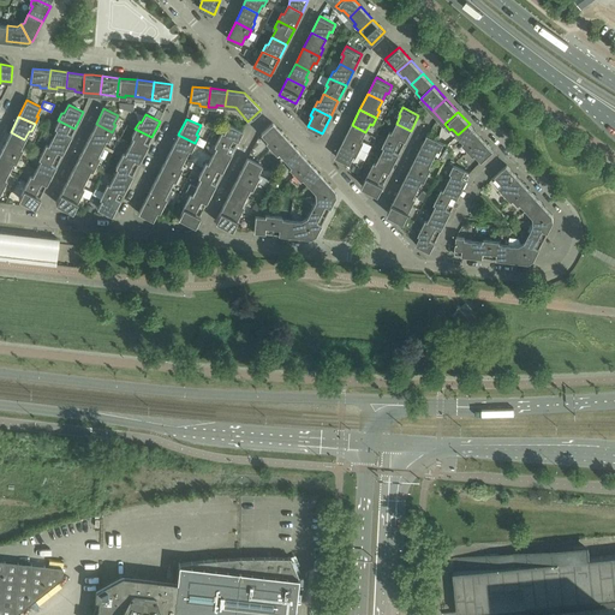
[(75,129),(58,120),(54,127),(57,129),(53,136),(66,143),(75,129)]
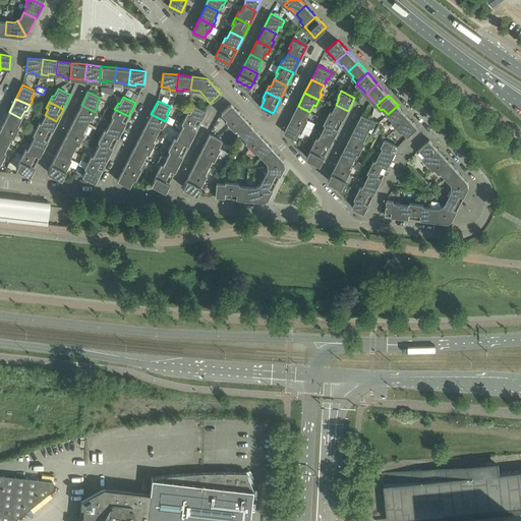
[(187,111),(184,117),(198,124),(206,110),(193,104),(189,112),(187,111)]
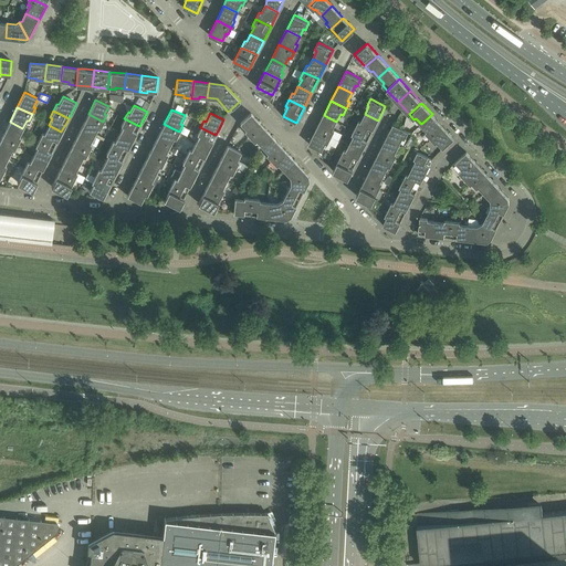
[(262,125),(251,113),(240,123),(245,129),(244,130),(249,136),(262,125)]
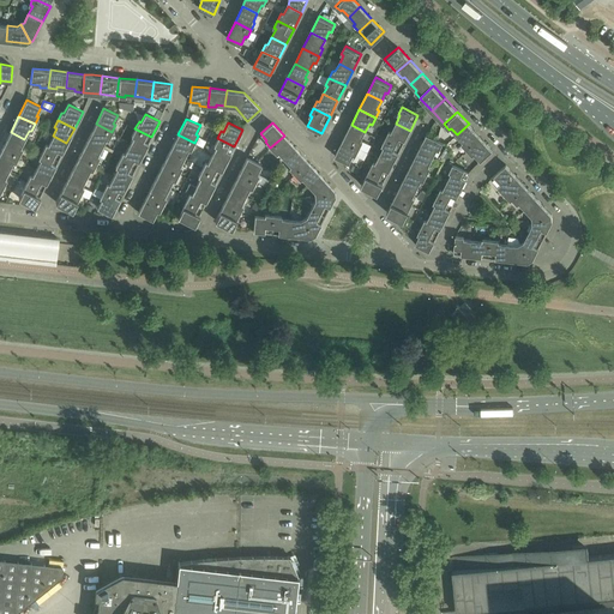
[(96,124),(88,139),(102,146),(106,138),(108,139),(112,132),(96,124)]
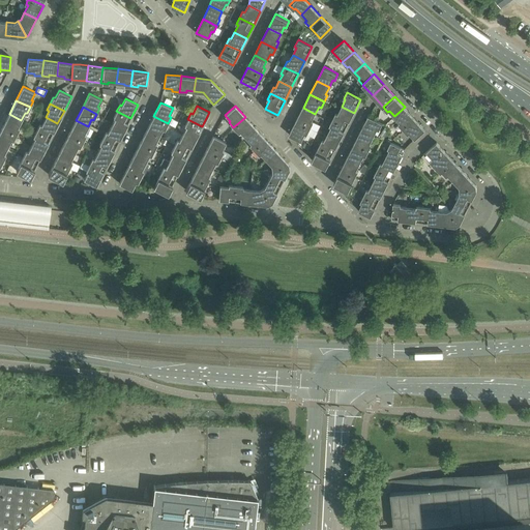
[(354,113),(342,107),(337,114),(336,113),(333,119),(347,126),(354,113)]
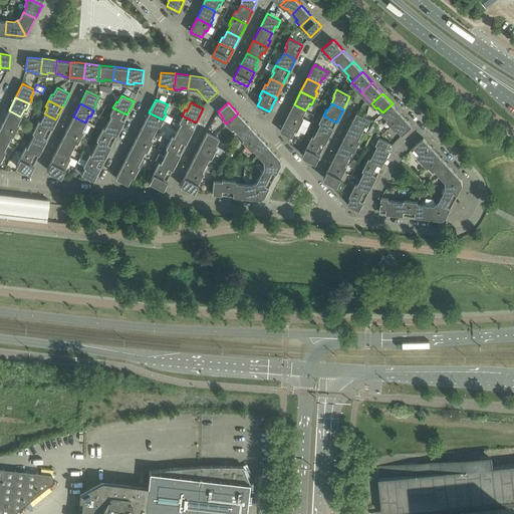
[(403,114),(393,103),(382,112),(388,118),(387,119),(391,124),(403,114)]
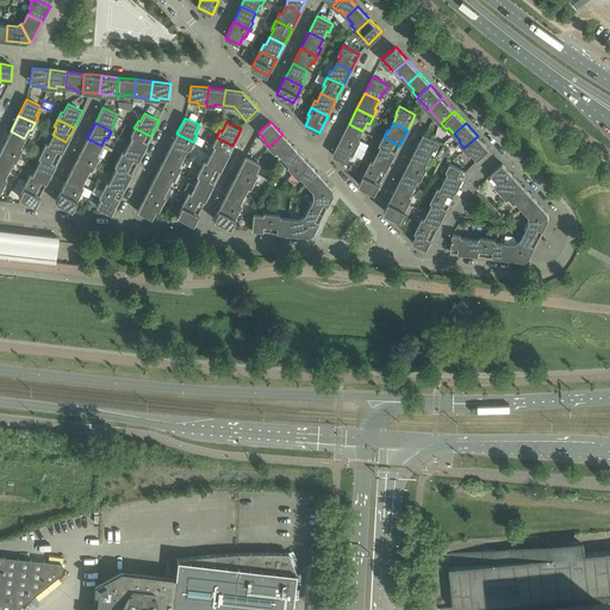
[(349,124),(341,139),(358,147),(361,139),(359,139),(362,131),(349,124)]
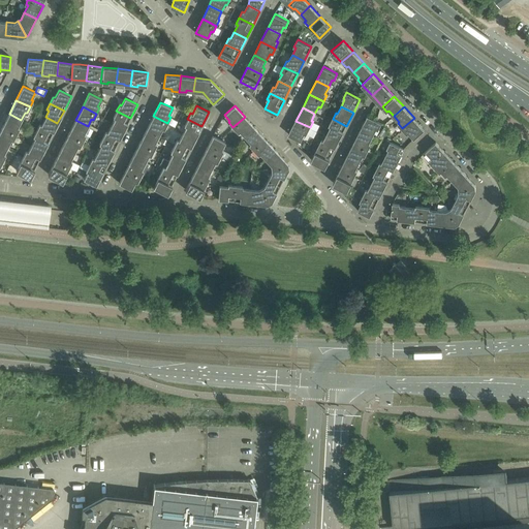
[(130,118),(116,111),(113,117),(115,118),(112,125),(123,131),(130,118)]
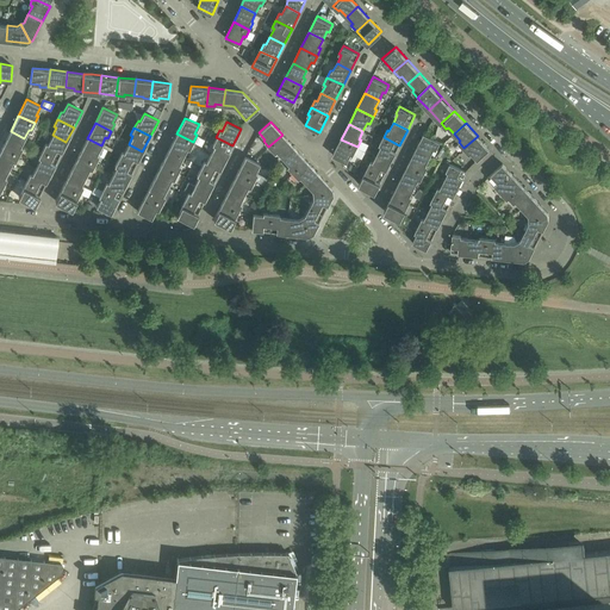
[(11,131),(2,145),(19,154),(23,147),(20,145),(24,138),(11,131)]
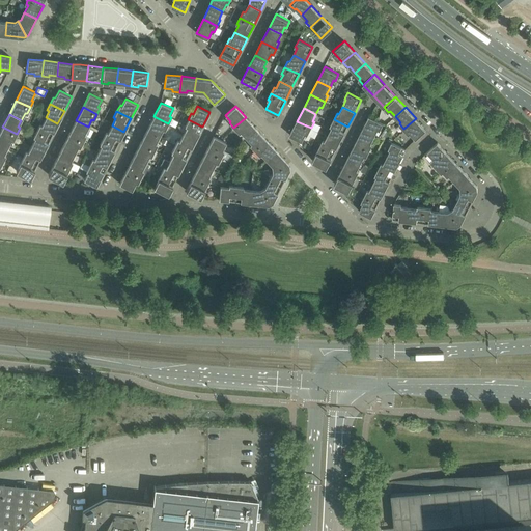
[(314,119),(322,123),(324,119),(316,115),(314,119)]
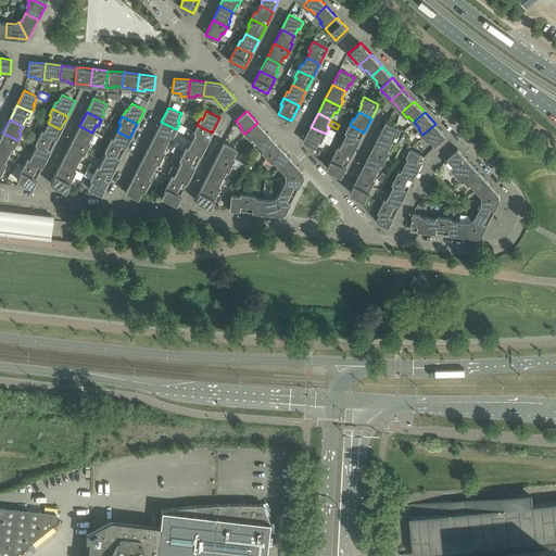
[(161,122),(154,136),(166,142),(171,135),(173,136),(176,129),(161,122)]
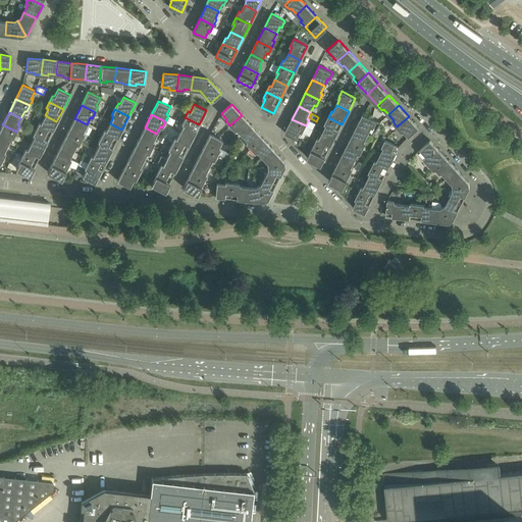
[(373,127),(377,121),(372,118),(363,114),(356,127),(368,134),(371,126),(373,127)]
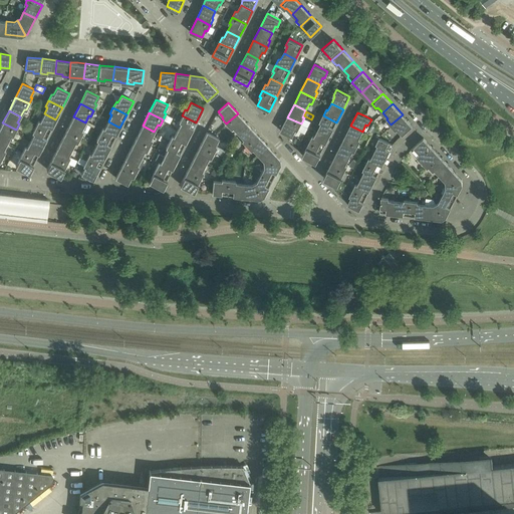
[(55,119),(44,113),(40,120),(38,119),(35,125),(49,133),(55,119)]
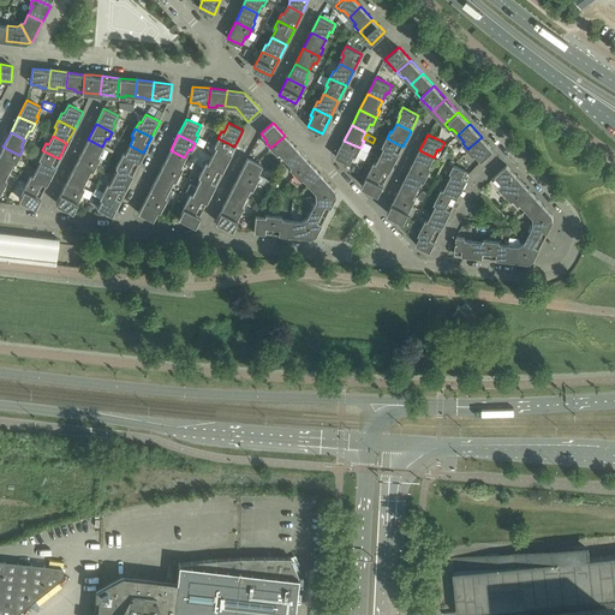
[(296,148),(285,136),(270,148),(276,154),(278,153),(285,159),(296,148)]
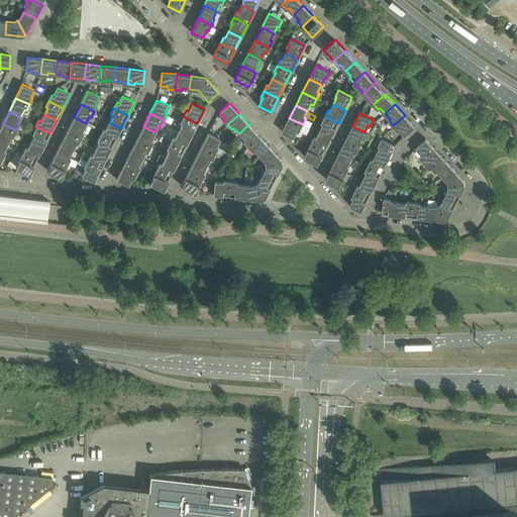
[(415,126),(405,115),(393,125),(398,130),(399,129),(405,135),(415,126)]
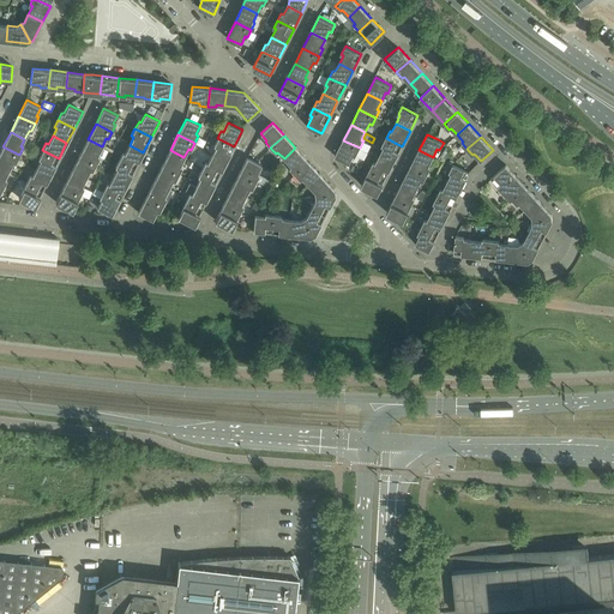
[(234,146),(217,138),(217,139),(214,145),(216,146),(211,155),(226,162),(234,146)]
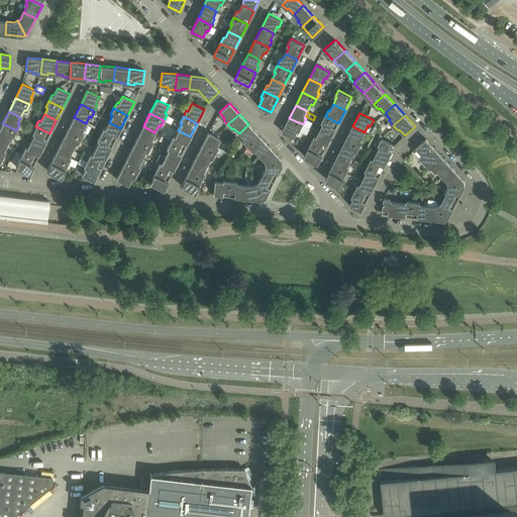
[(338,123),(325,116),(322,122),(323,123),(320,130),(332,136),(338,123)]
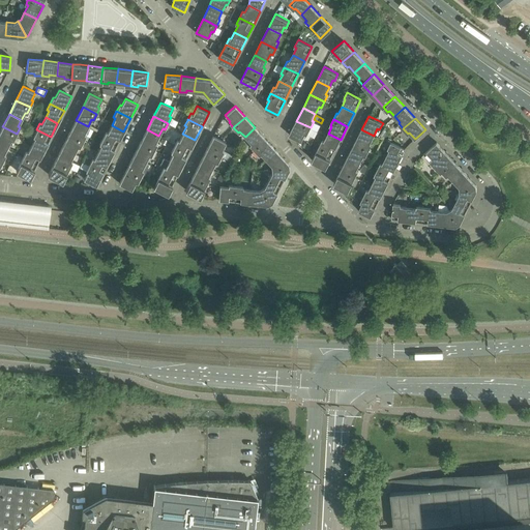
[(76,120),(68,134),(83,141),(86,135),(84,134),(88,126),(76,120)]
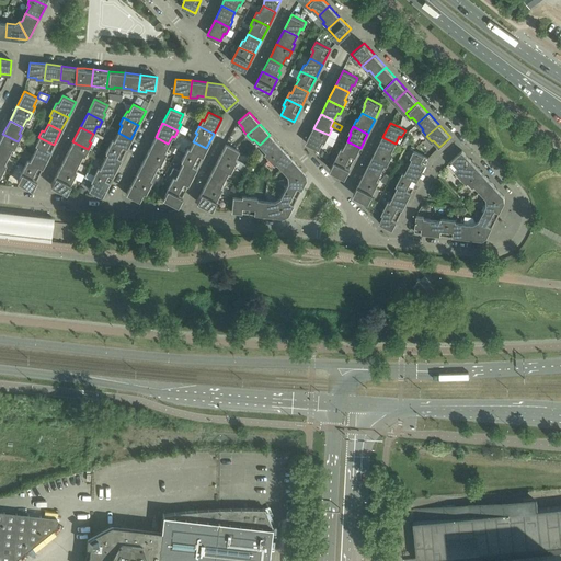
[(124,153),(130,139),(118,133),(109,128),(106,130),(116,135),(114,140),(112,139),(109,146),(124,153)]
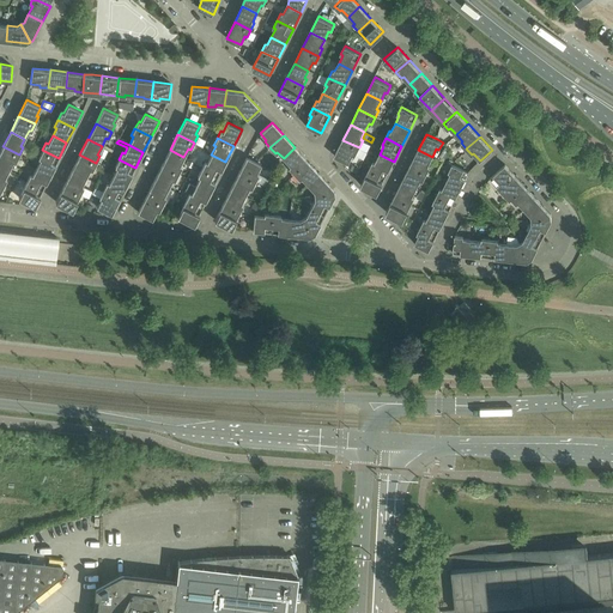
[(343,140),(334,156),(349,163),(353,155),(356,155),(359,147),(343,140)]
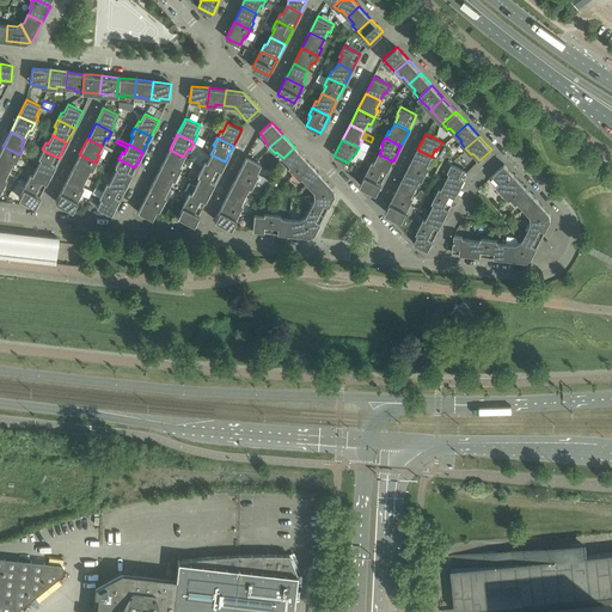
[(371,145),(362,140),(355,154),(363,159),(371,145)]
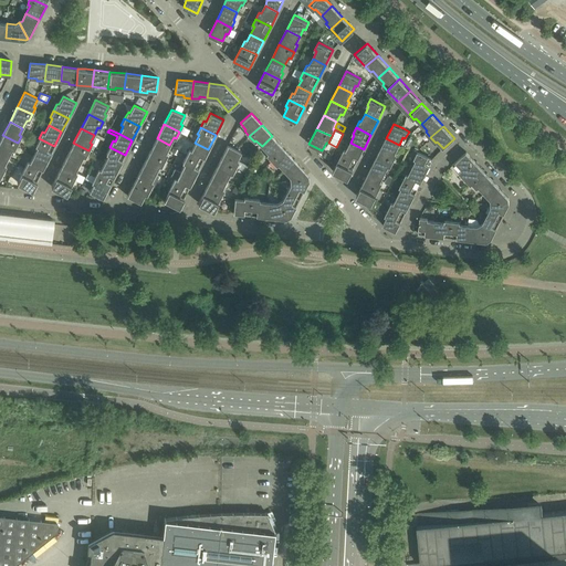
[(2,135),(0,139),(0,152),(8,156),(12,148),(14,149),(18,143),(2,135)]
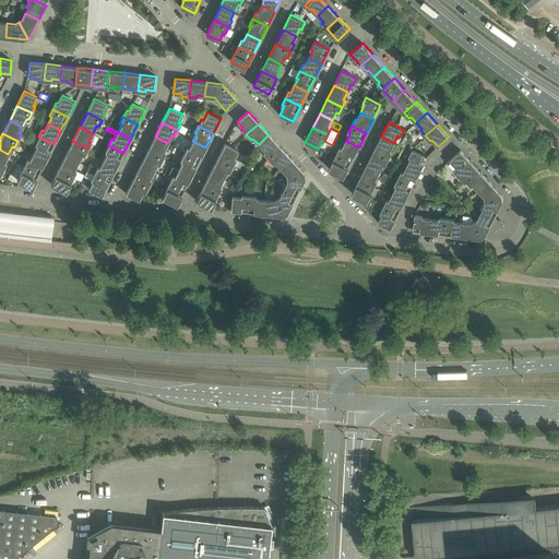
[(401,143),(406,145),(411,135),(406,133),(401,143)]
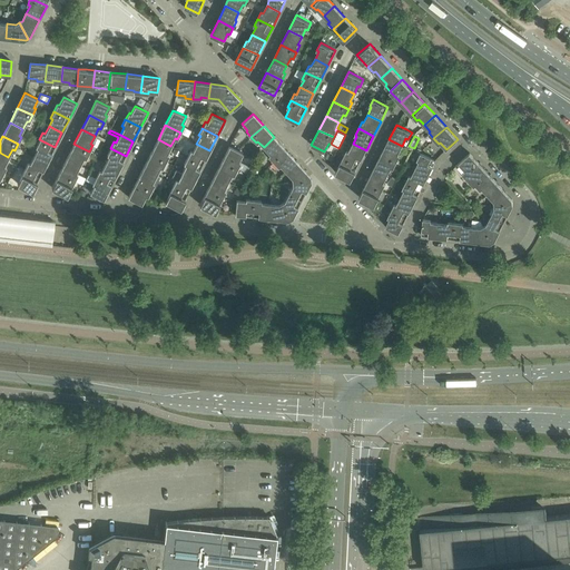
[(285,149),(274,137),(264,147),(269,154),(267,155),(273,160),(285,149)]
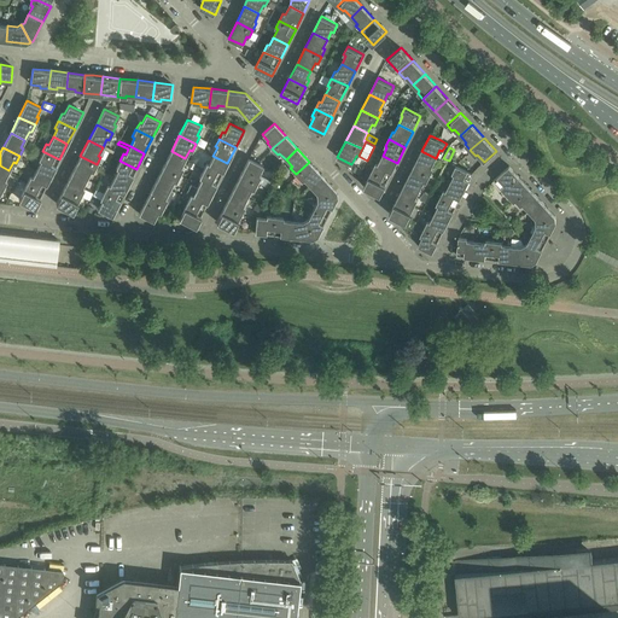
[(59,159),(42,151),(39,158),(41,159),(38,168),(51,175),(59,159)]
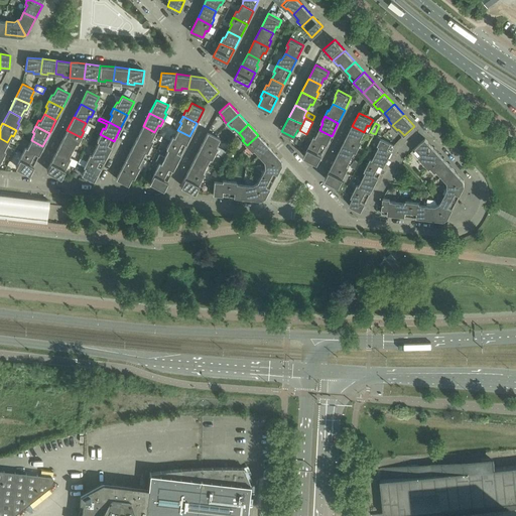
[(143,126),(136,139),(150,146),(153,140),(151,139),(154,132),(143,126)]
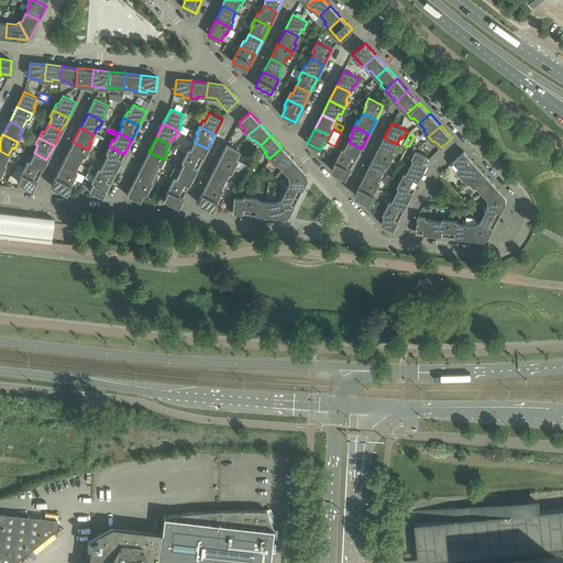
[(384,138),(377,152),(392,159),(395,153),(393,152),(397,144),(384,138)]
